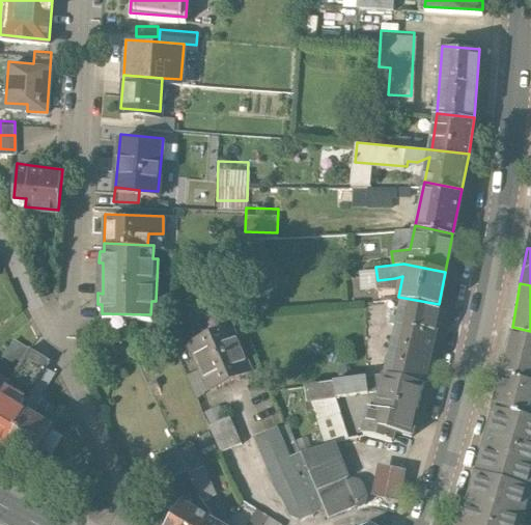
[(229,323),(188,341),(188,342),(199,367),(208,387),(250,368),(229,323)]
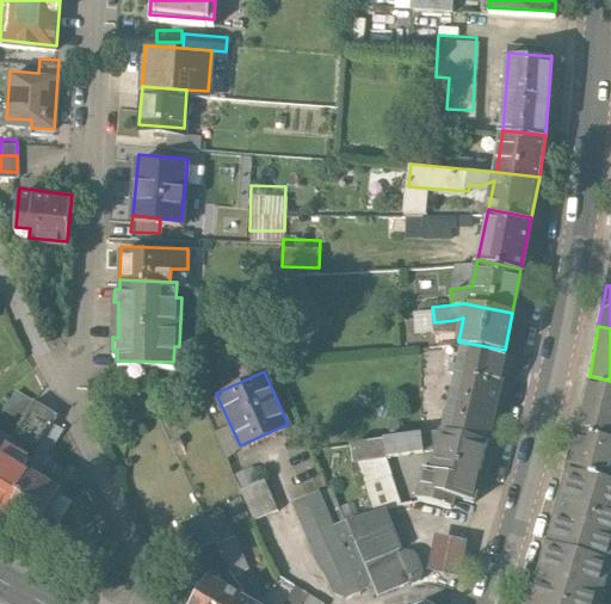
[(500,382),(455,371),(443,426),(487,437),(500,382)]
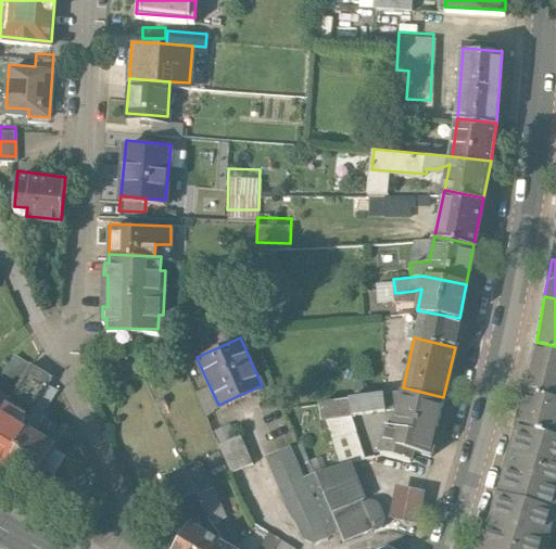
[(555,346),(536,342),(525,388),(555,396),(555,346)]
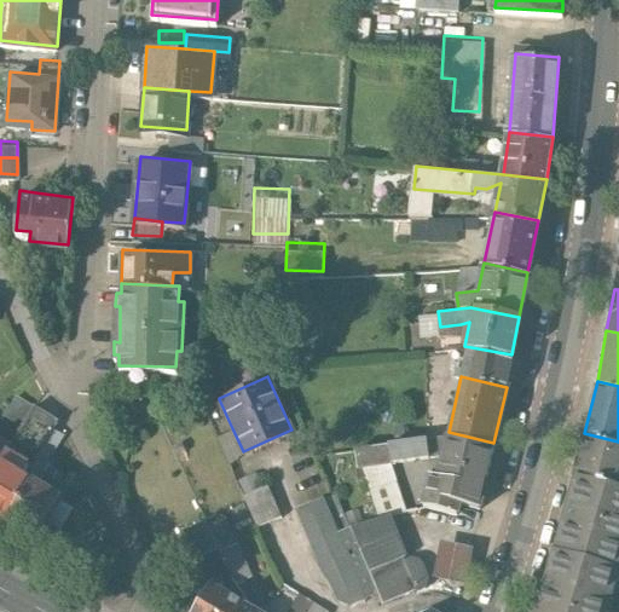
[(33,398),(15,386),(0,409),(0,427),(11,434),(33,398)]
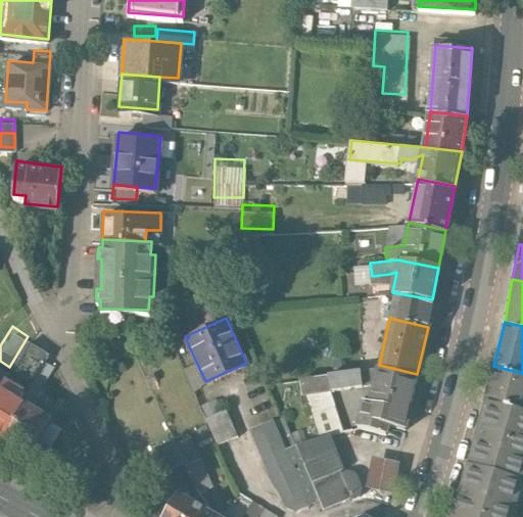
[(48,348),(28,336),(9,367),(8,368),(0,381),(0,384),(18,395),(48,348)]
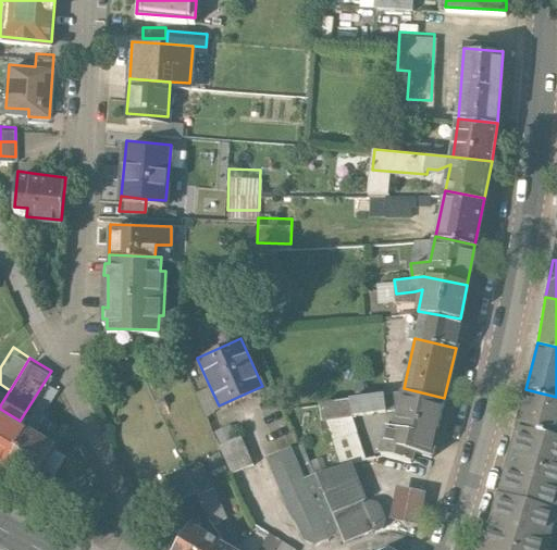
[(197,359),(184,364),(196,390),(209,385),(197,359)]
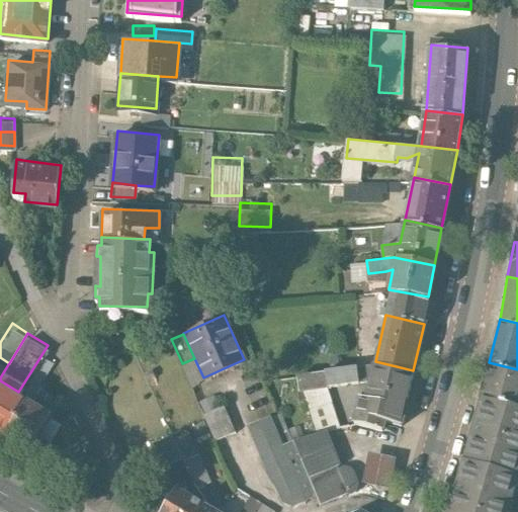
[(413,370),(375,361),(326,369),(328,384),(370,376),(366,397),(359,396),(356,408),(355,408),(352,420),(367,424),(369,414),(401,422),(413,370)]
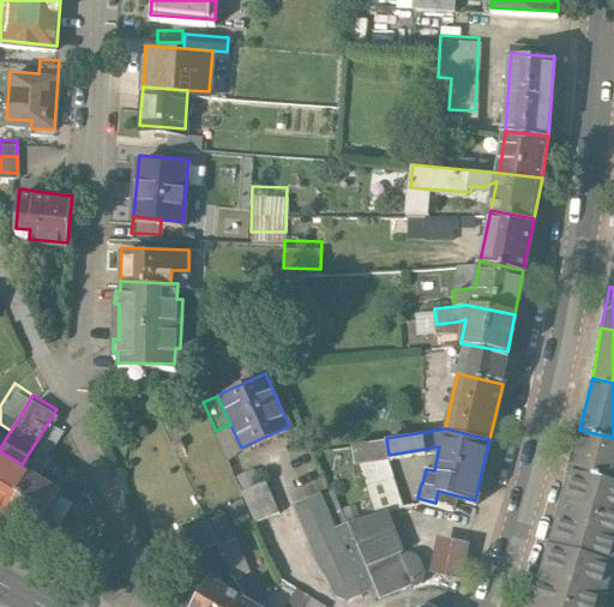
[(569,470),(575,472),(613,481),(613,438),(579,430),(569,470)]
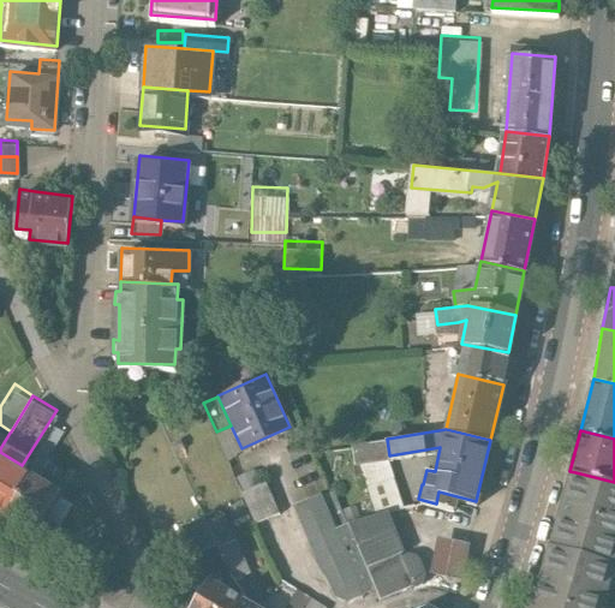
[(389,456),(387,439),(352,443),(354,460),(389,456)]
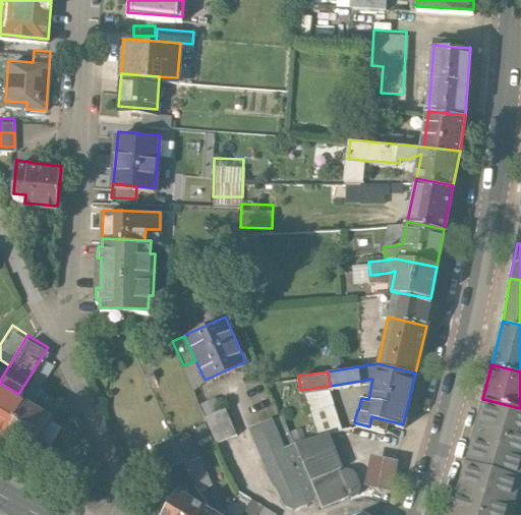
[(0,383),(0,428),(5,433),(25,399),(18,394),(0,383)]
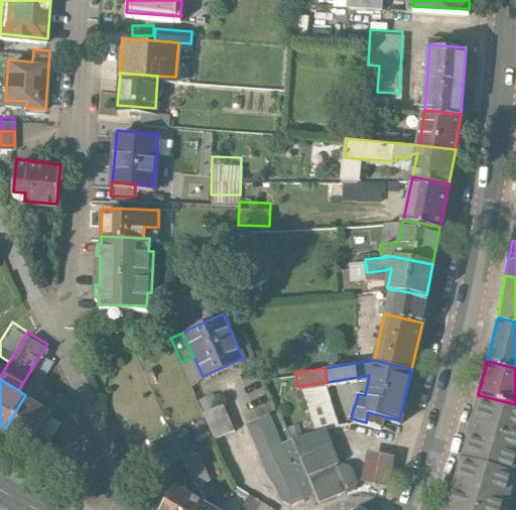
[(327,382),(297,386),(299,398),(297,398),(300,407),(307,405),(308,407),(332,399),(327,382)]
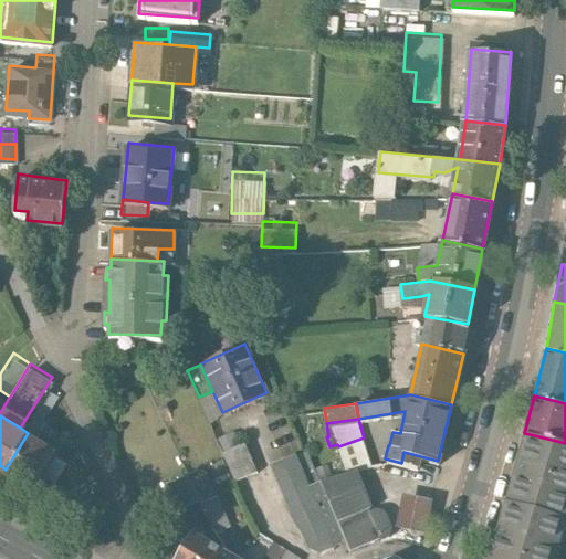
[(28,433),(6,470),(31,485),(40,470),(41,468),(53,447),(28,433)]
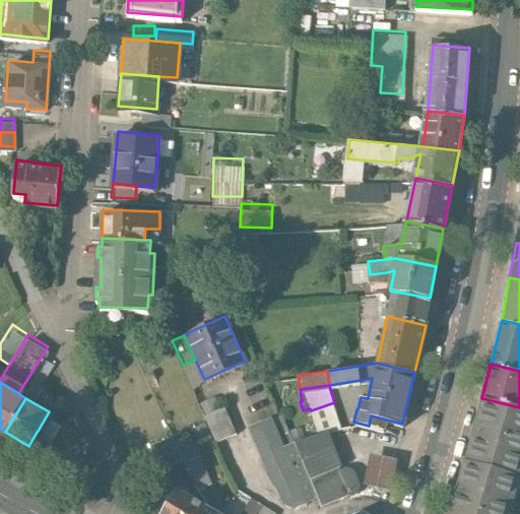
[(519,407),(486,399),(483,409),(481,409),(470,447),(472,447),(468,462),(519,476),(519,471),(519,407)]
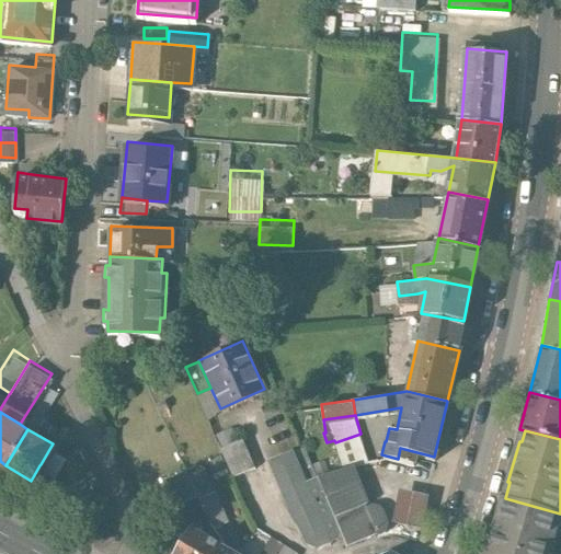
[(244,431),(221,440),(232,470),(255,461),(244,431)]
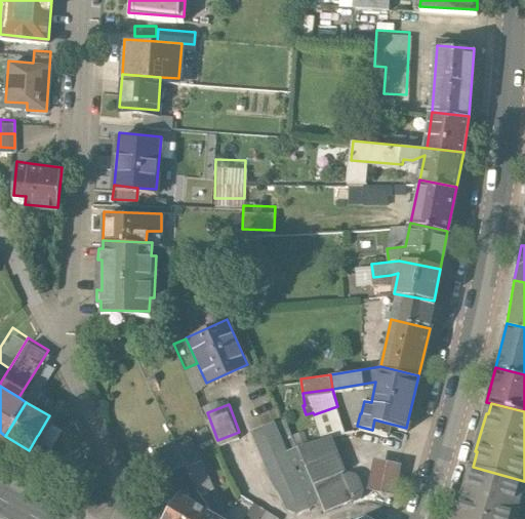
[(337,406),(314,414),(315,418),(309,420),(314,434),(320,432),(322,437),(331,434),(345,430),(337,406)]
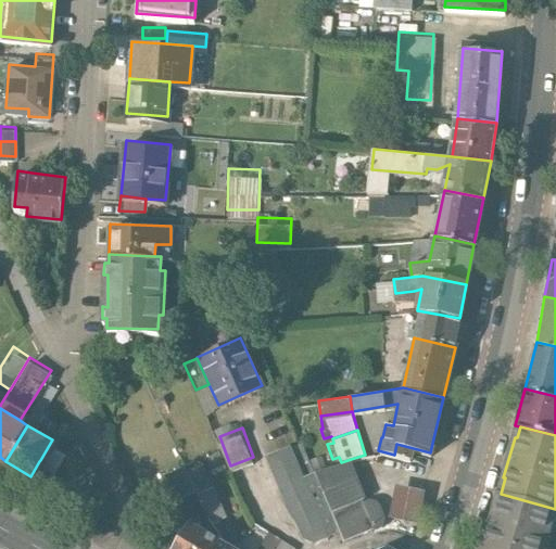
[(64,448),(52,439),(40,460),(39,461),(52,469),(64,448)]
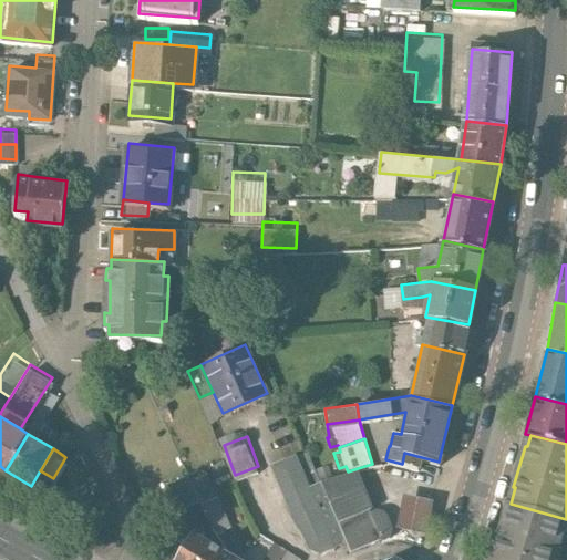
[(208,463),(161,477),(169,504),(216,488),(208,463)]
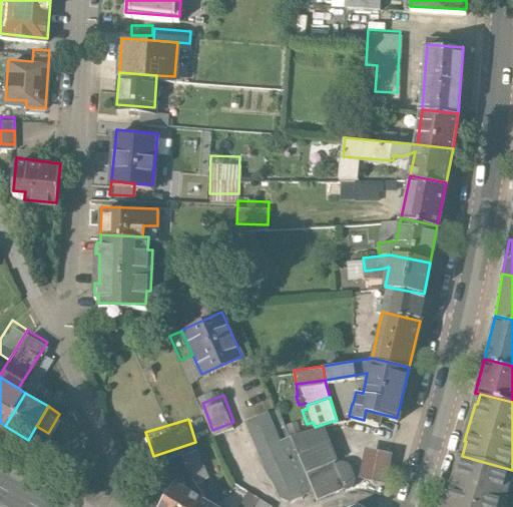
[(338,458),(324,424),(315,427),(292,435),(307,470),(334,459),(338,458)]
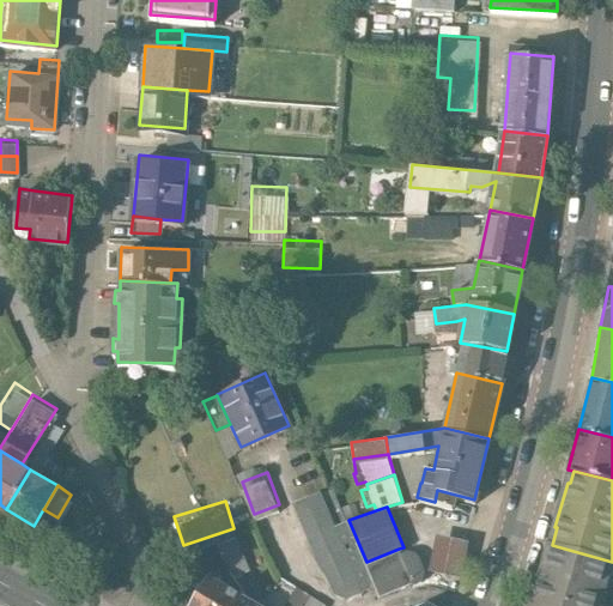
[(238,527),(218,534),(230,570),(250,563),(238,527)]
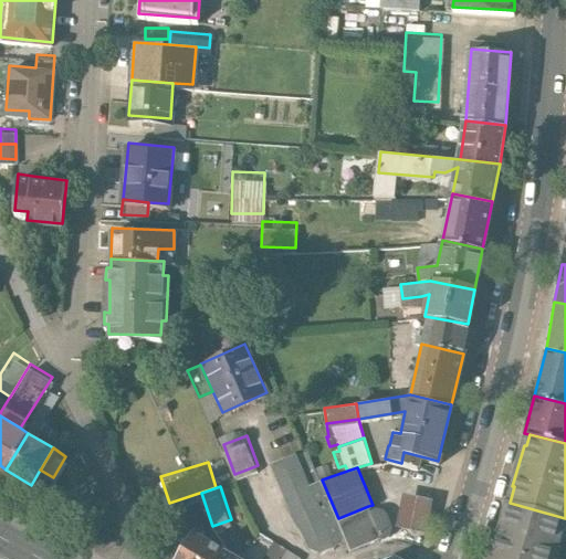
[(426,529),(432,497),(402,492),(397,524),(426,529)]
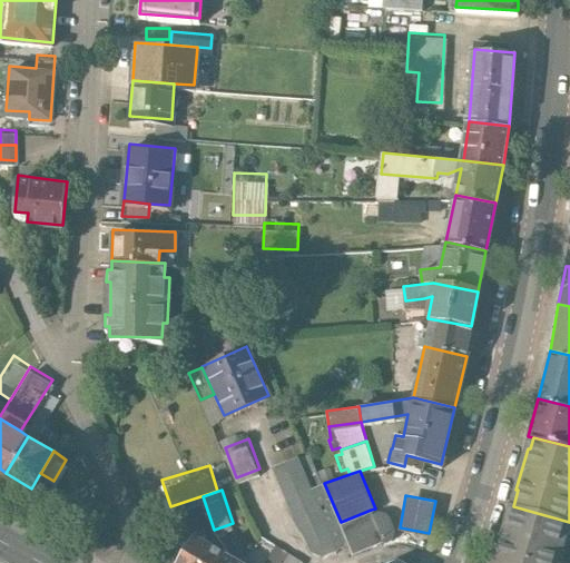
[(513,506),(511,516),(509,516),(497,555),(500,555),(497,562),(557,562),(558,562),(556,561),(560,545),(562,545),(569,522),(513,506)]
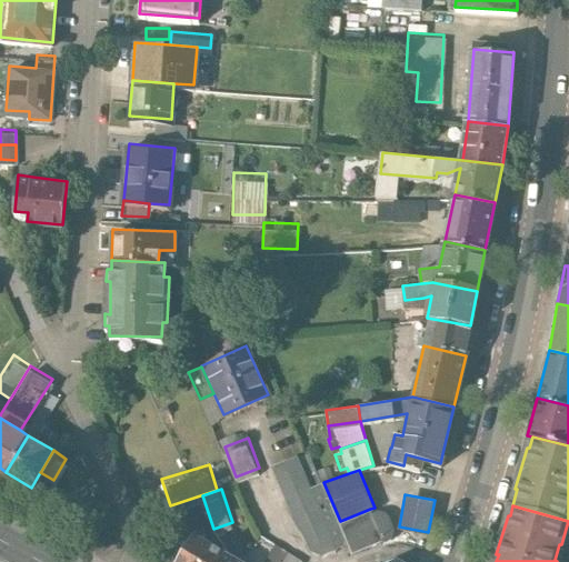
[(370,509),(340,521),(351,550),(381,539),(370,509)]
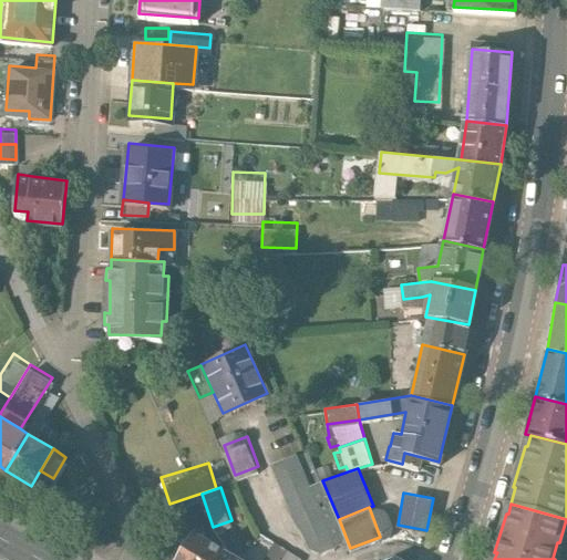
[(215,559),(222,549),(189,531),(173,559),(215,559)]
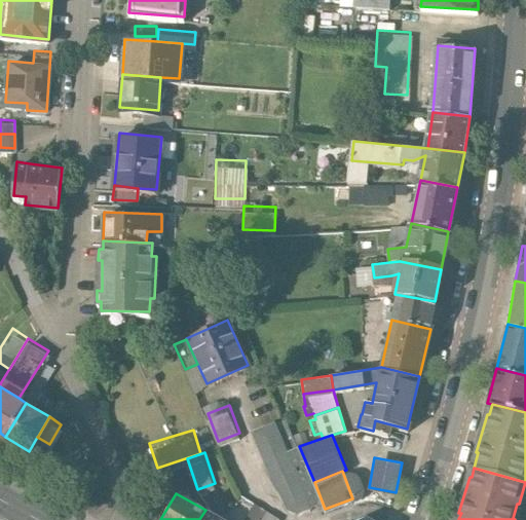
[(243,518),(248,519),(275,519),(282,510),(253,497),(243,518)]
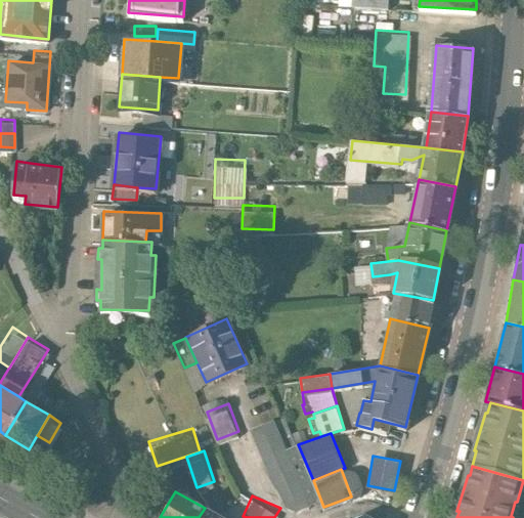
[(231,517),(222,513),(219,517),(205,508),(199,517),(231,517)]
